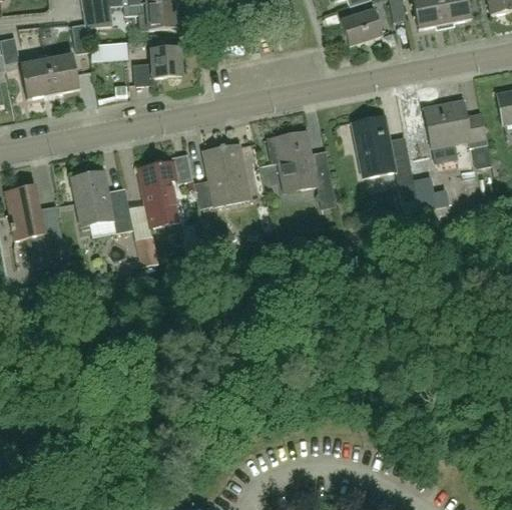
[(80,0),(82,12),(110,11),(108,0),(80,0)]
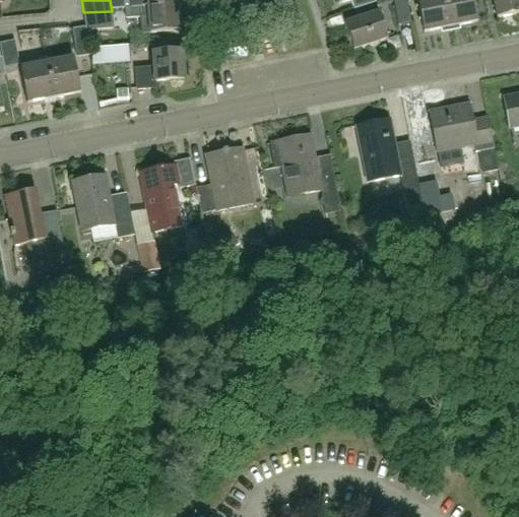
[(394,0),(398,21),(411,19),(407,0),(394,0)]
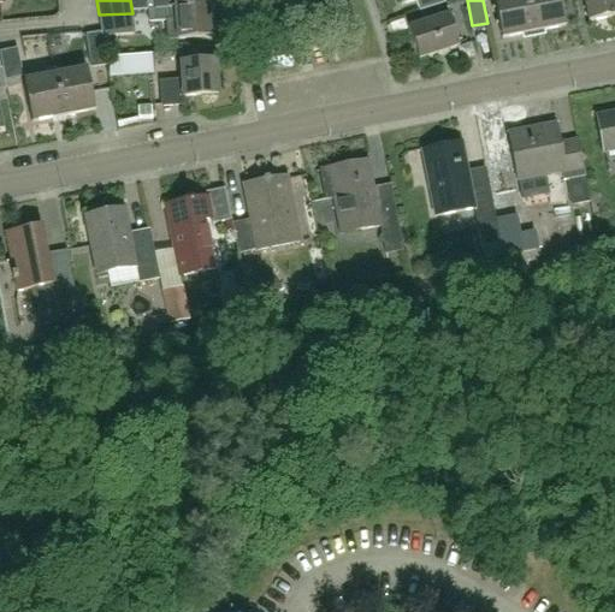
[(495,0),(503,36),(534,29),(527,0),(495,0)]
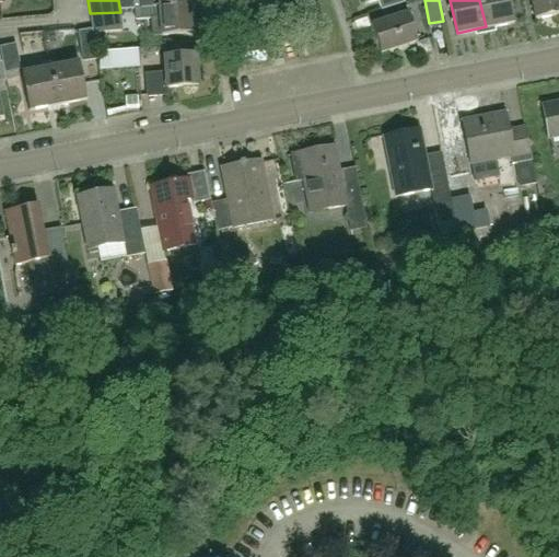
[(479,0),(486,26),(514,20),(510,0),(479,0)]
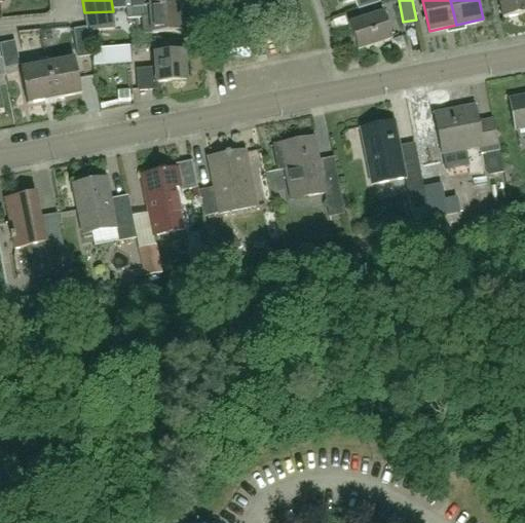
[(499,0),(502,14),(524,9),(524,0),(499,0)]
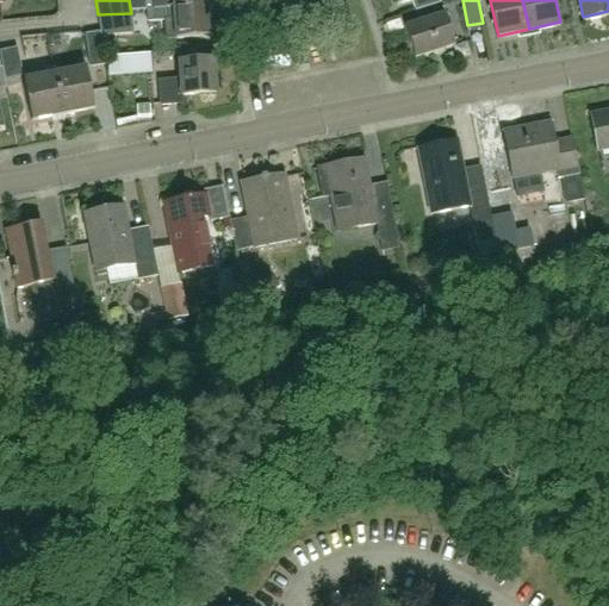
[(212,33),(209,2),(155,6),(148,6),(149,19),(165,18),(166,37),(212,33)]
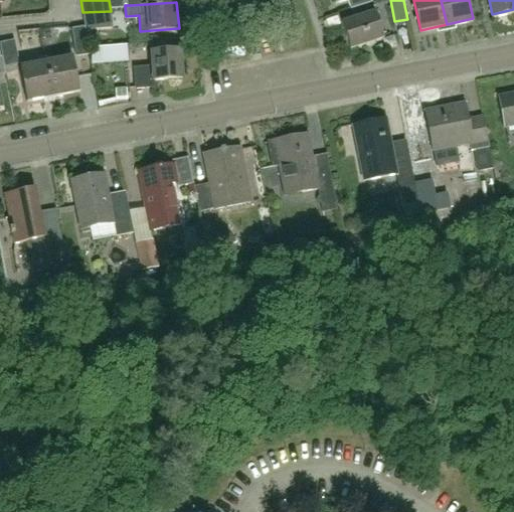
[(375,10),(342,22),(351,47),(384,35),(375,10)]
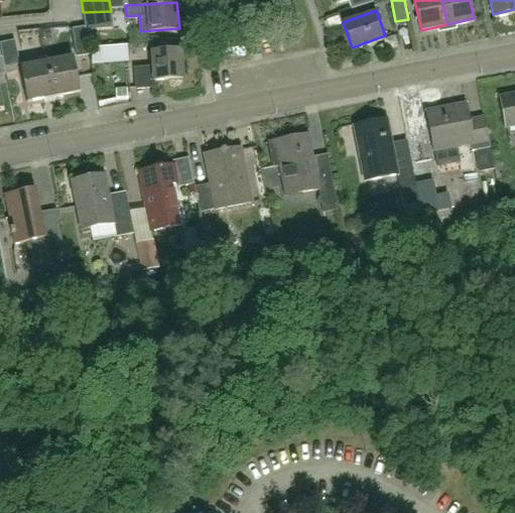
[(90,52),(86,24),(73,26),(77,54),(90,52)]
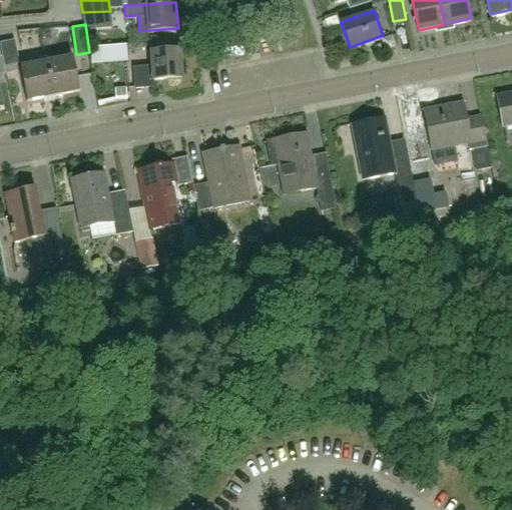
[(20,60),(14,37),(0,40),(5,63),(20,60)]
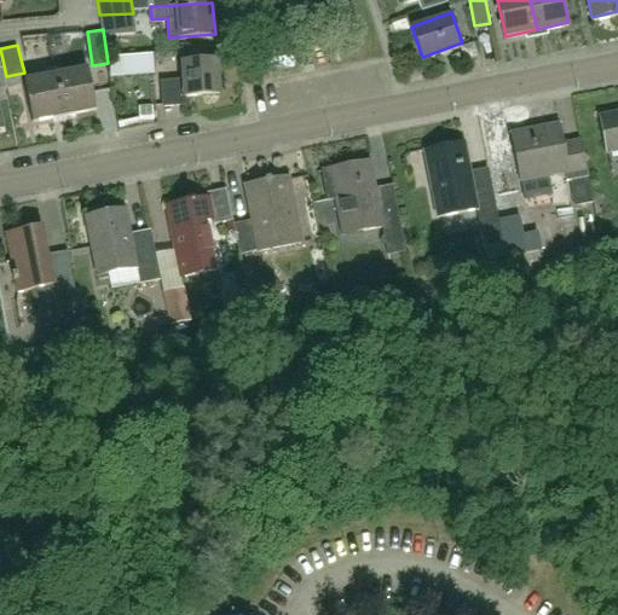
[(183,61),(184,61),(200,58),(200,47),(182,48),(183,61)]
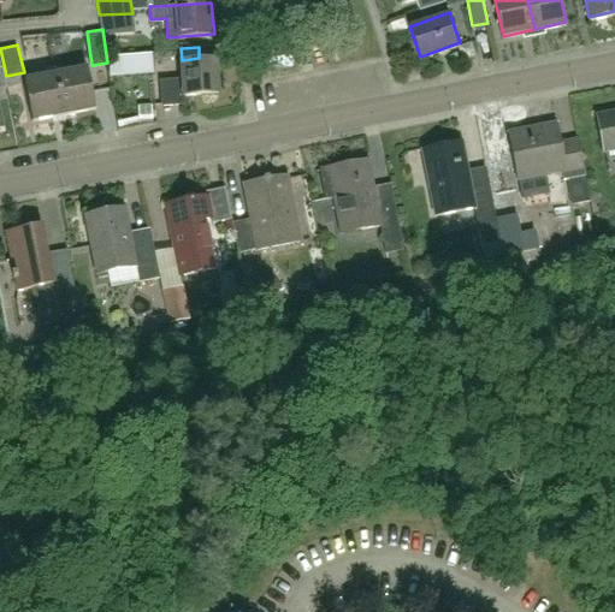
[(163,102),(182,101),(185,100),(184,93),(218,90),(216,57),(199,58),(183,60),(184,76),(161,78),(163,102)]
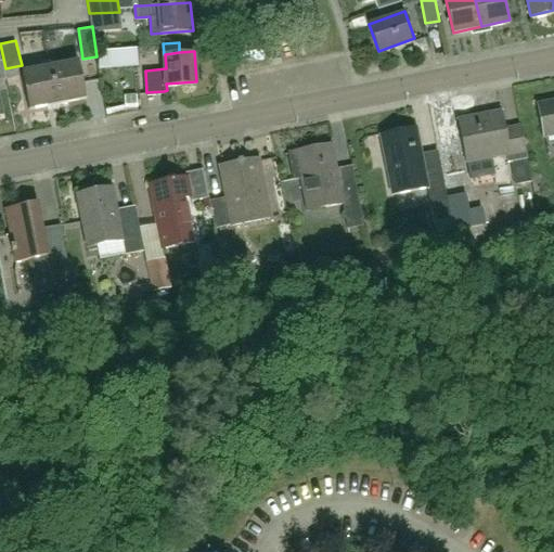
[(51,64),(58,100),(86,94),(78,59),(51,64)]
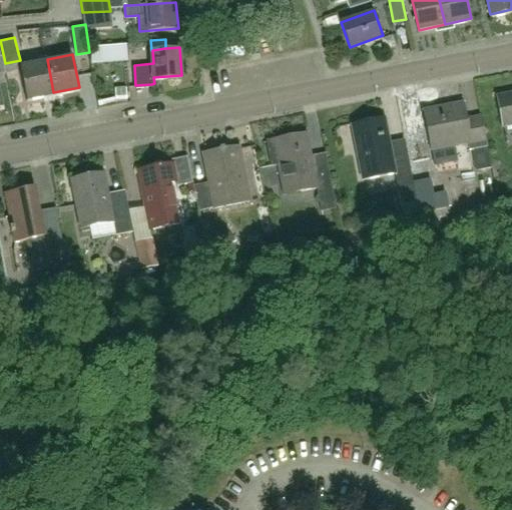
[(53,92),(47,59),(21,64),(28,97),(53,92)]
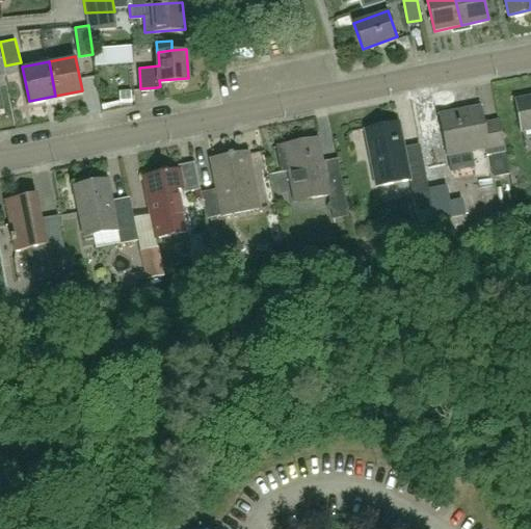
[(530,128),(530,94),(514,97),(521,130),(530,128)]
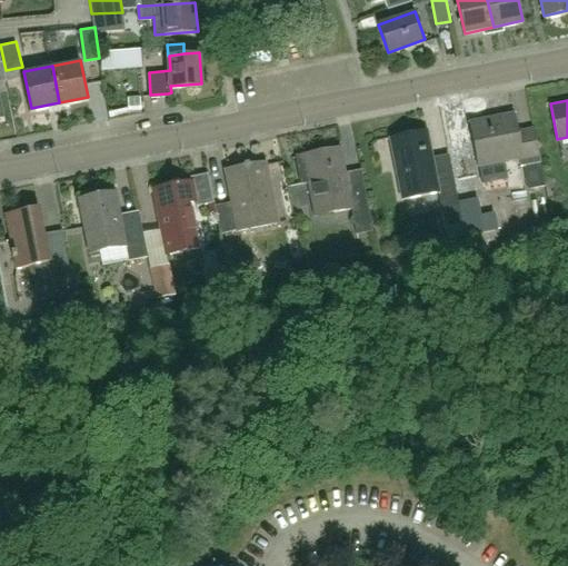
[(479,165),(520,156),(521,164),(524,164),(525,164),(531,162),(534,174),(529,175),(531,186),(546,184),(535,126),(518,129),(515,111),(470,120),(479,165)]
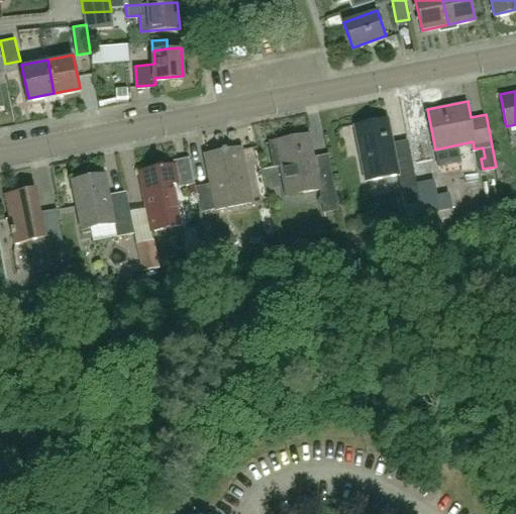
[(421,201),(418,185),(412,153),(397,157),(389,117),(354,123),(366,179),(399,172),(406,204),(421,201)]
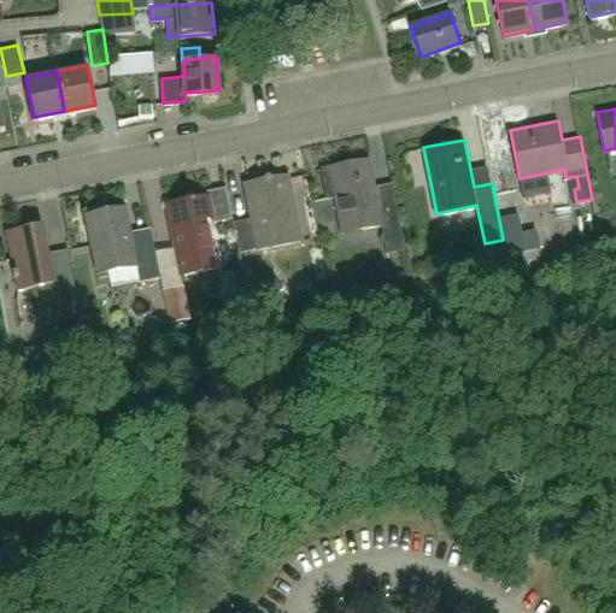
[(406,247),(397,198),(379,201),(370,157),(322,166),(328,194),(335,193),(342,231),(382,223),(388,251),(406,247)]
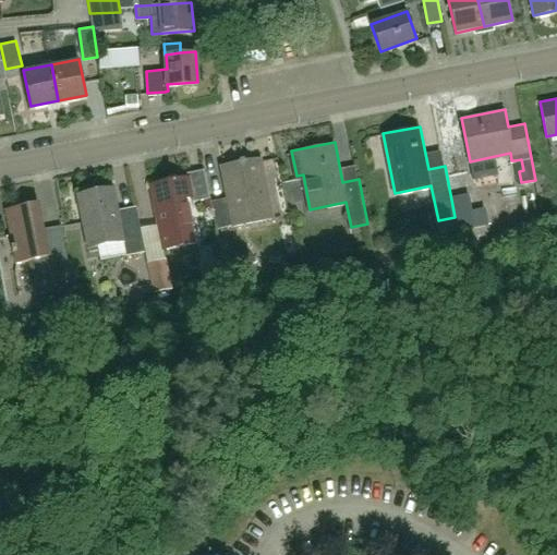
[(210,200),(216,227),(270,216),(258,157),(221,165),(227,196),(210,200)]
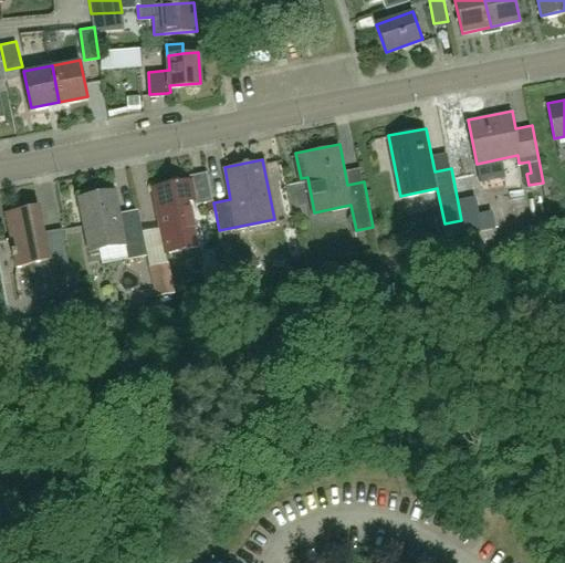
[(212,199),(206,170),(188,174),(189,178),(150,186),(165,250),(197,243),(188,205),(212,199)]
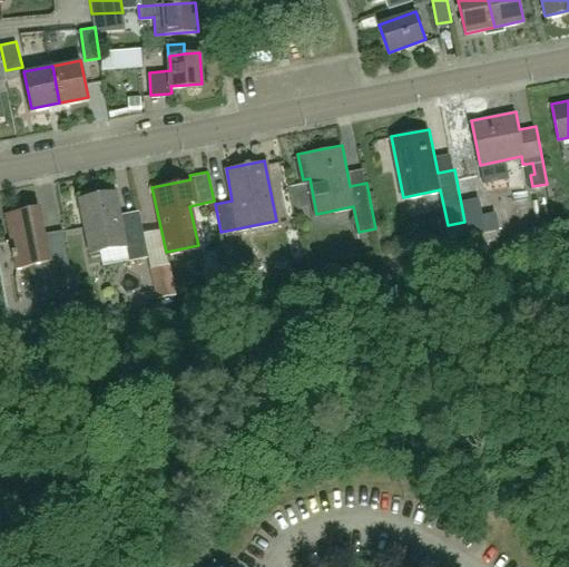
[(147,255),(137,208),(119,213),(115,188),(78,196),(89,251),(126,243),(129,258),(147,255)]
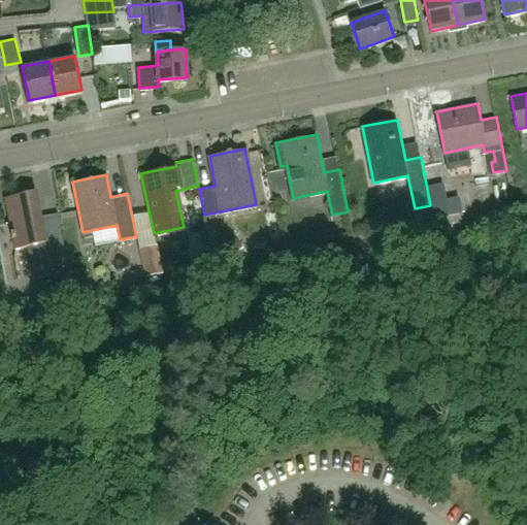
[(40,294),(76,286),(73,269),(68,244),(64,245),(57,210),(40,215),(35,189),(4,195),(14,247),(45,240),(47,250),(45,250),(51,273),(37,276),(40,294)]
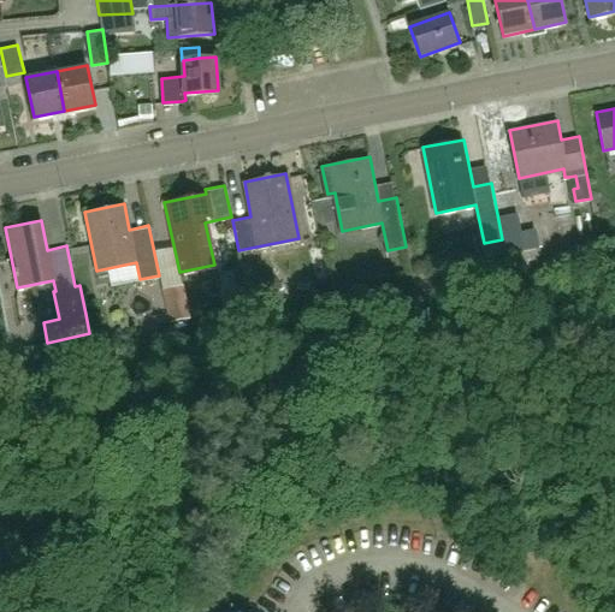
[(183,285),(163,289),(169,322),(189,318),(183,285)]
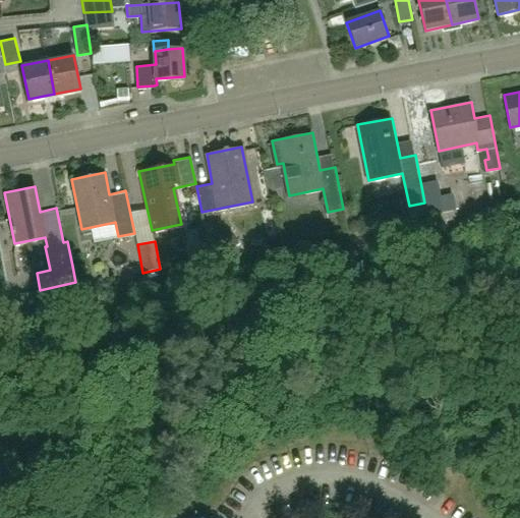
[(84,263),(72,266),(75,282),(89,280),(84,263)]
